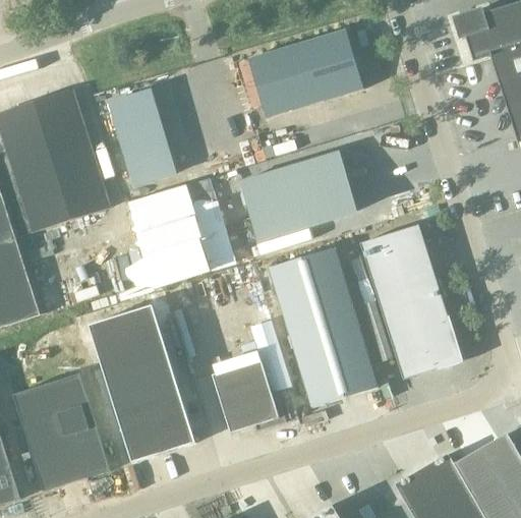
[(520,9),(485,21),(482,13),(456,22),(462,41),(469,39),(475,59),(488,55),(516,144),(520,142),(520,9)]
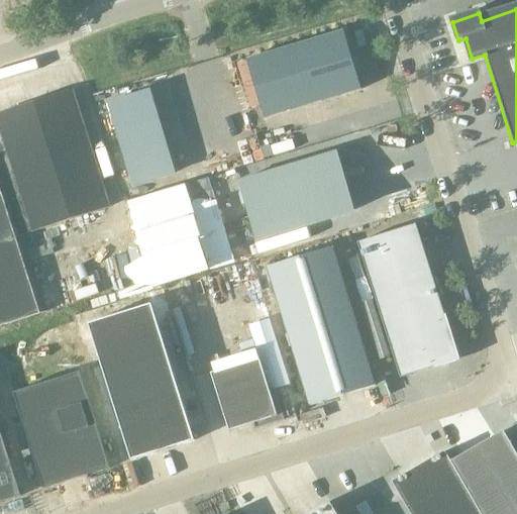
[(246,58),(264,116),(362,88),(343,28),(246,58)]
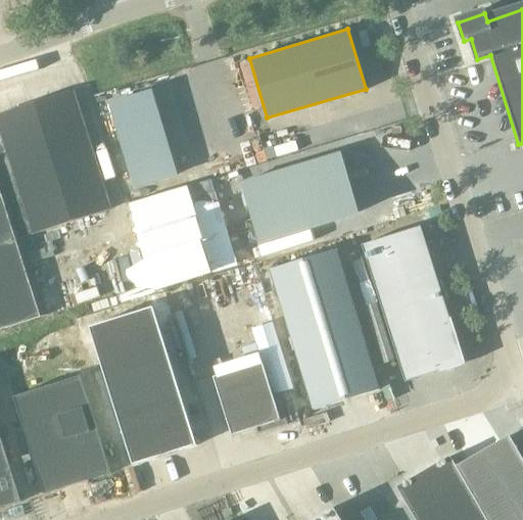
[(466,75),(468,107),(487,106),(485,74),(466,75)]
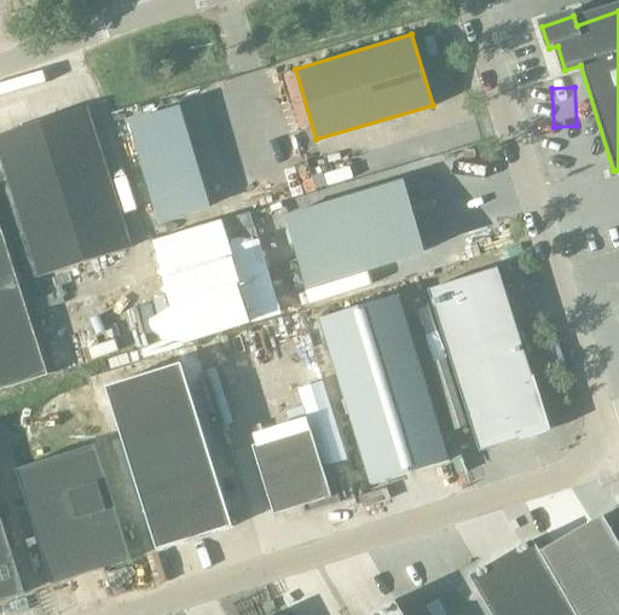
[(0,388),(48,373),(18,280),(131,245),(86,106),(0,133),(0,388)]
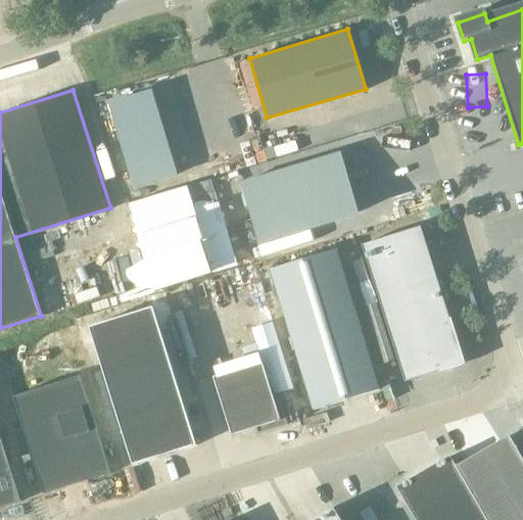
[(110,102),(135,185),(176,174),(150,90),(110,102)]
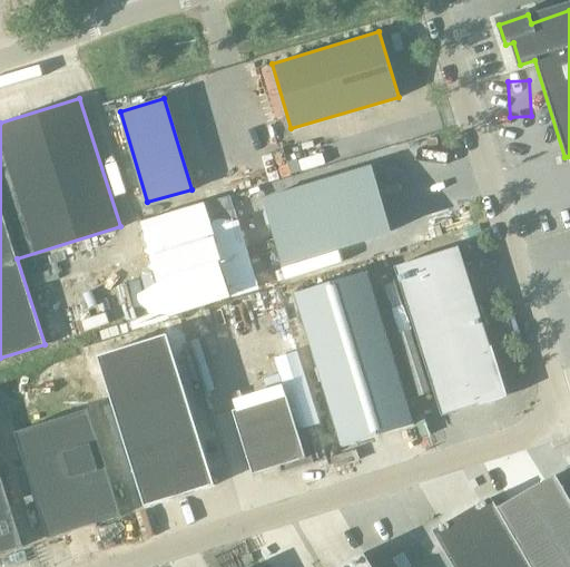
[(257,198),(276,260),(400,223),(380,160),(257,198)]
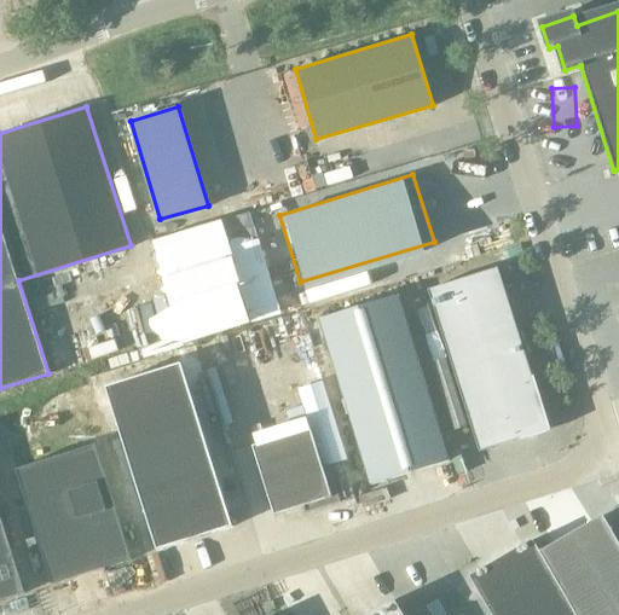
[(479,450),(519,437),(519,439),(550,429),(533,372),(531,372),(498,266),(428,288),(479,450)]
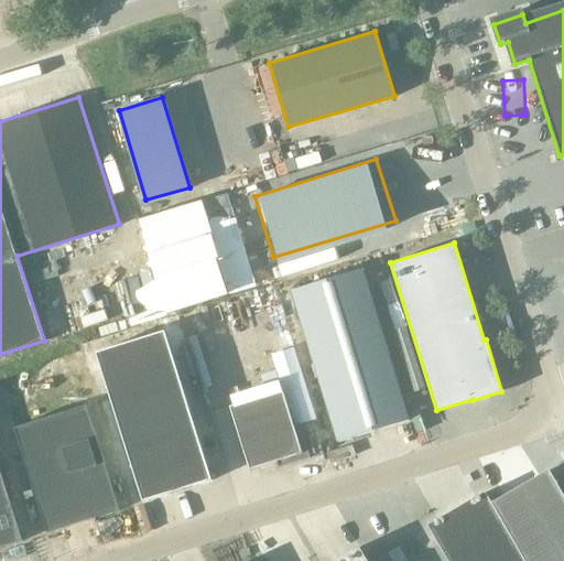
[(291,289),(337,441),(409,419),(362,267),(291,289)]
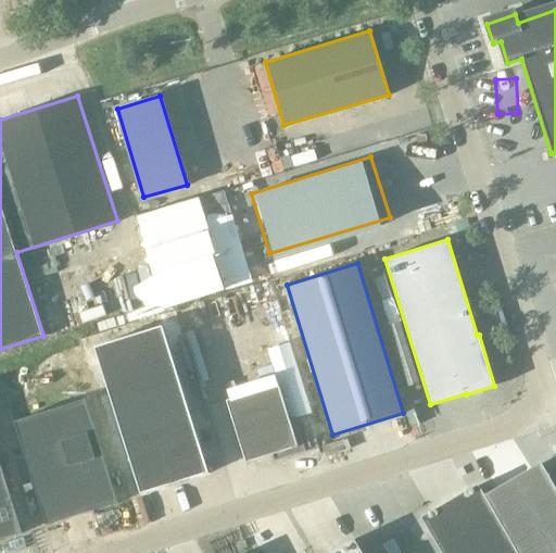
[(96,347),(141,492),(207,472),(162,326),(96,347)]
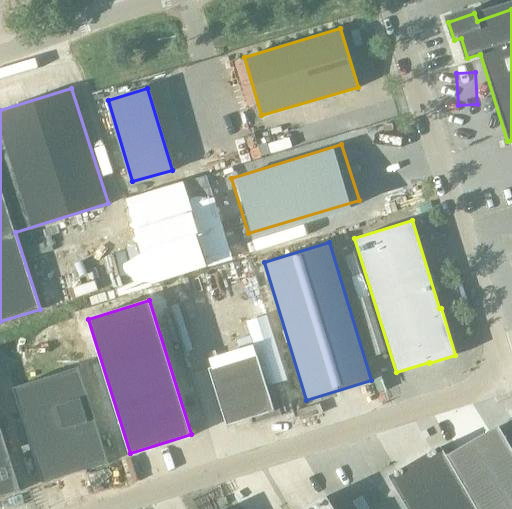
[(202,354),(188,358),(193,375),(207,371),(202,354)]
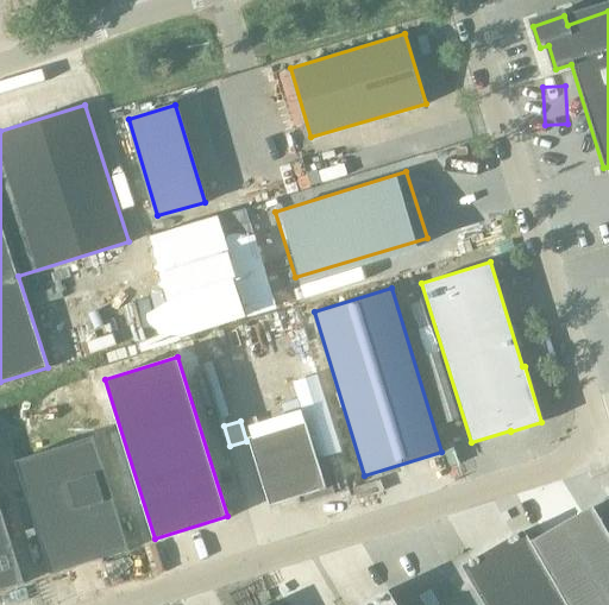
[(270,503),(299,493),(302,502),(333,491),(322,459),(315,461),(302,421),(250,439),(270,503)]
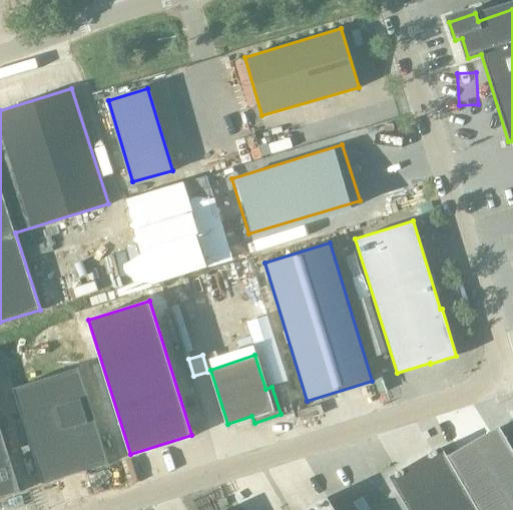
[(13,388),(43,483),(108,463),(78,367),(13,388)]
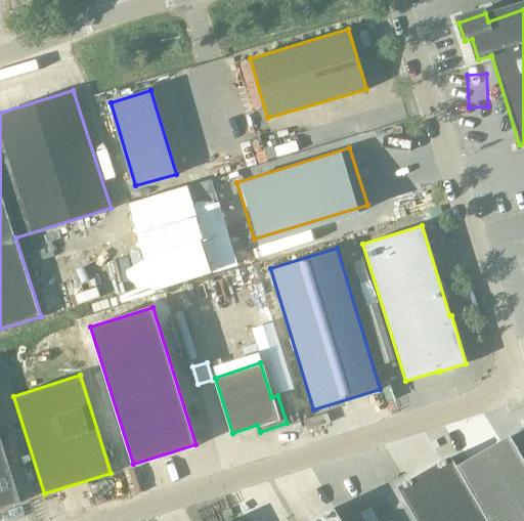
[(0,434),(0,506),(20,500),(0,434)]
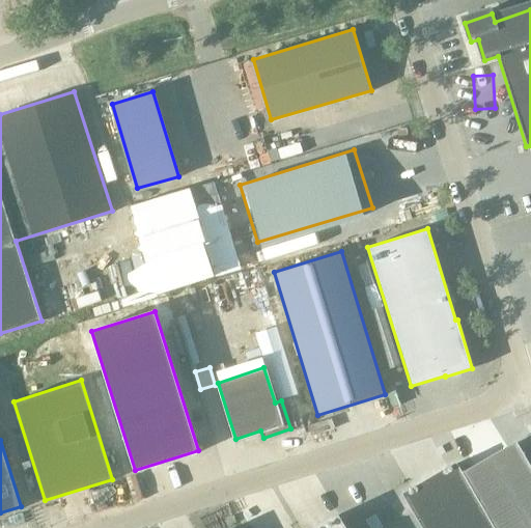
[(530,527),(530,465),(516,441),(463,472),(495,527),(530,527)]
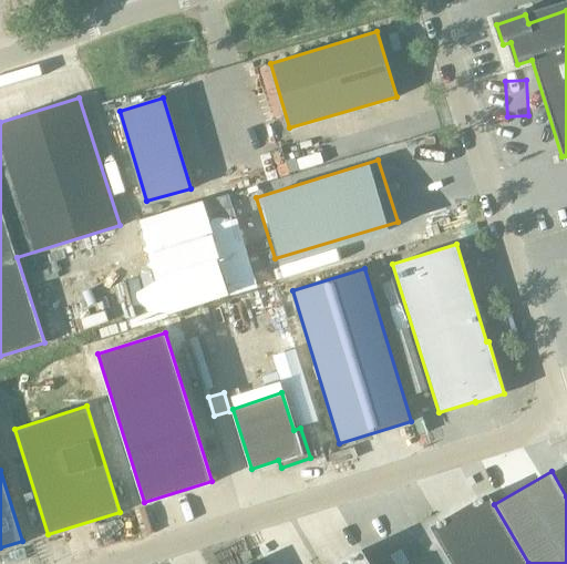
[(430,526),(451,563),(528,563),(494,504),(487,493),(430,526)]
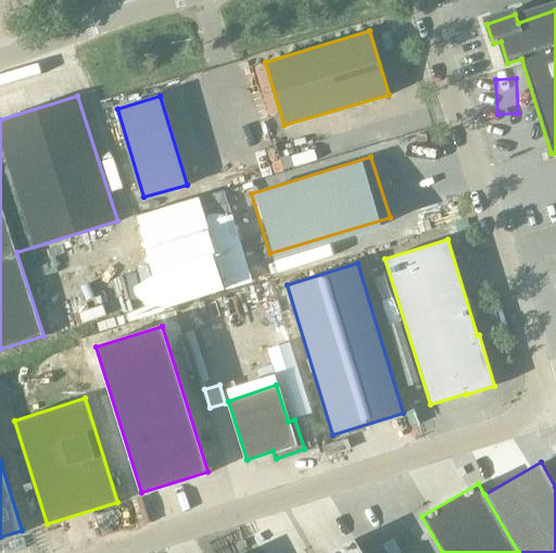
[(151,508),(176,502),(172,487),(148,493),(151,508)]
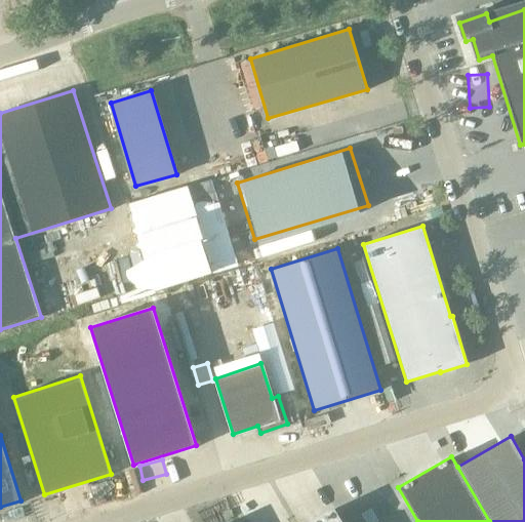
[(342,521),(334,507),(308,521),(342,521)]
